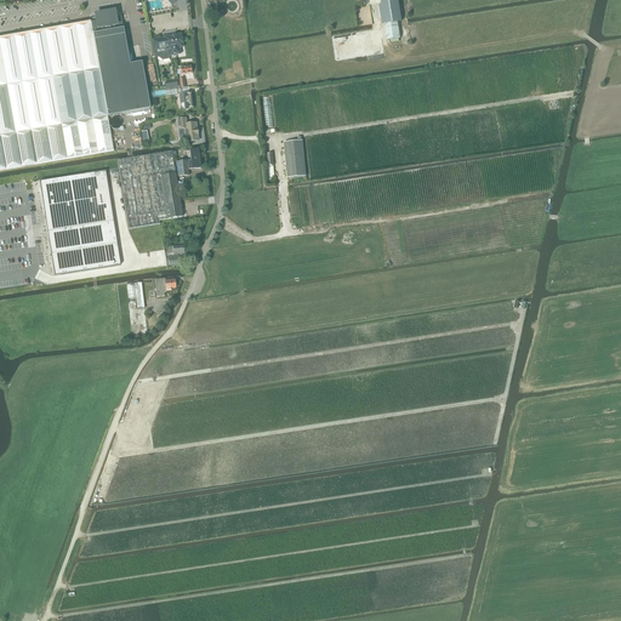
[(398,0),(380,0),(385,24),(402,22),(398,0)]
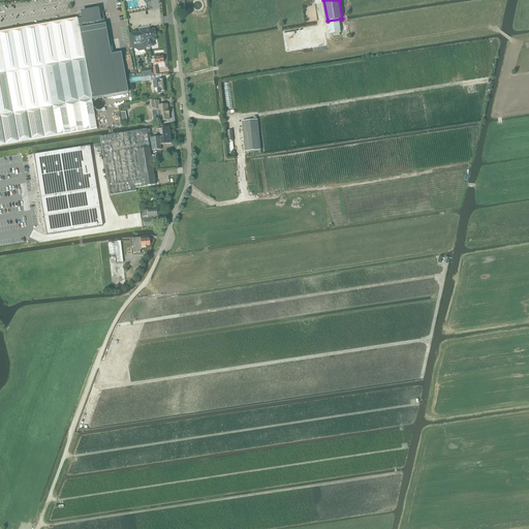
[(0,145),(97,128),(92,99),(128,93),(121,54),(111,55),(106,32),(103,14),(98,14),(97,10),(82,12),(83,18),(78,19),(51,24),(38,26),(0,32),(0,145)]
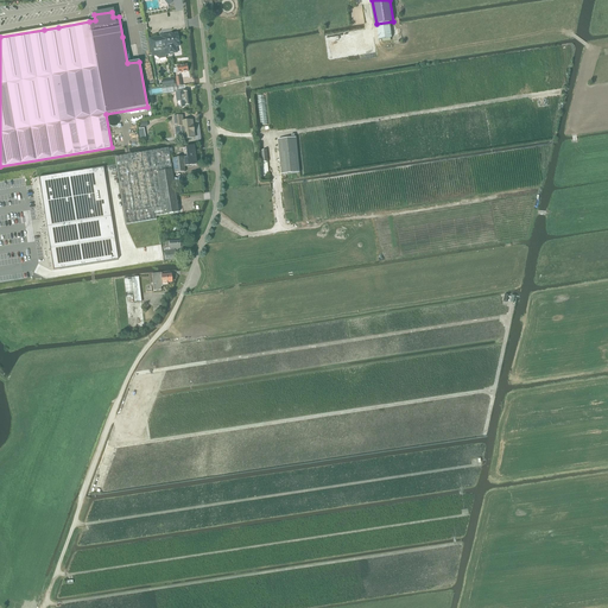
[(390,23),(377,24),(379,37),(379,39),(392,38),(392,36),(390,23)]
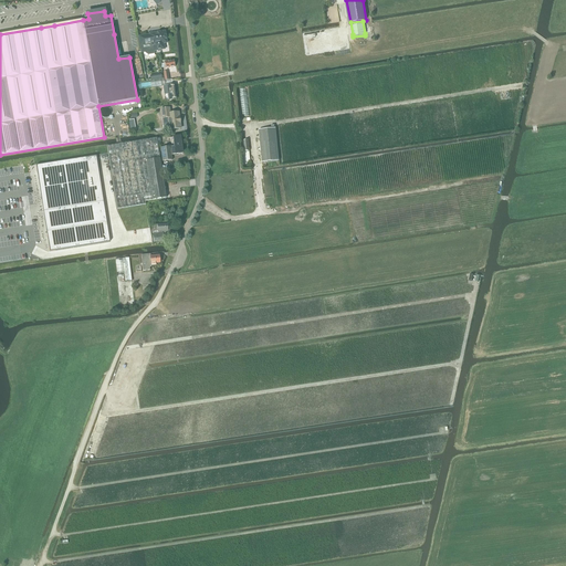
[(149,34),(138,37),(140,45),(142,53),(145,52),(148,55),(155,54),(154,51),(157,51),(158,52),(161,51),(161,50),(165,50),(164,44),(167,43),(166,34),(165,31),(160,32),(149,34)]
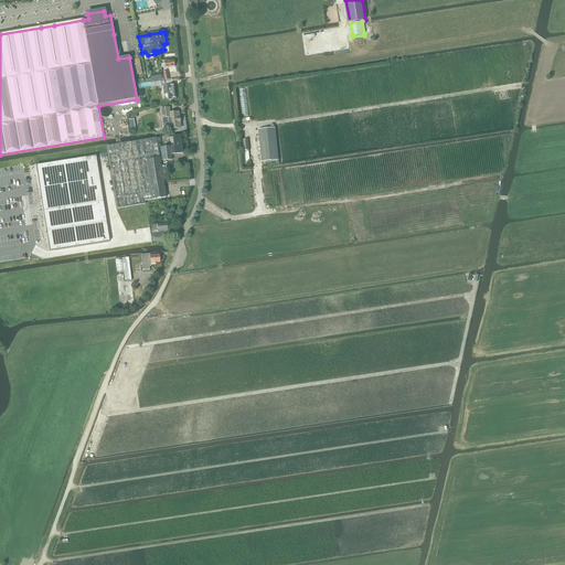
[(164,85),(163,81),(163,78),(137,83),(138,91),(162,86),(163,95),(167,95),(168,100),(177,99),(174,84),(164,85)]
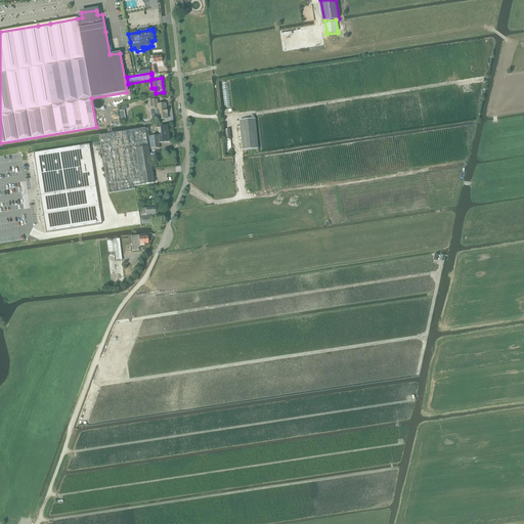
[(157,99),(148,100),(149,110),(155,110),(156,114),(158,114),(159,120),(167,119),(165,103),(158,103),(157,99)]
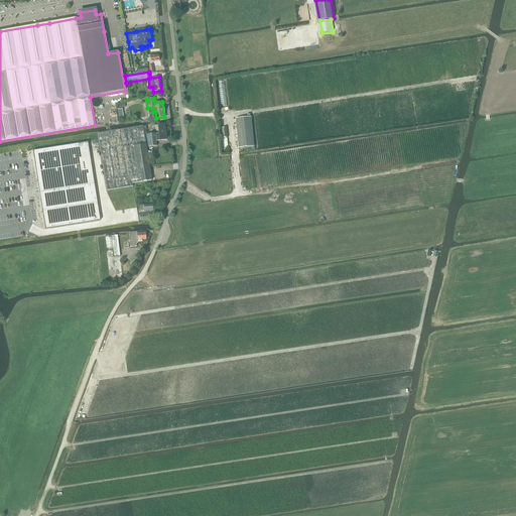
[(239,148),(255,146),(252,117),(236,119),(239,148)]
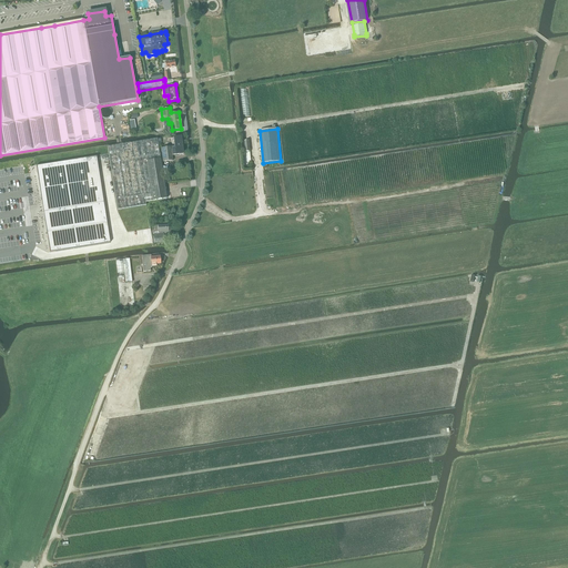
[(171,148),(161,149),(163,162),(173,161),(172,155),(175,155),(184,154),(181,137),(173,138),(175,150),(172,150),(171,148)]
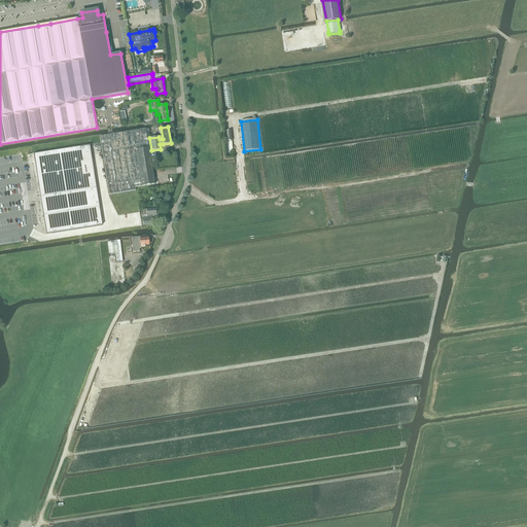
[(89,145),(34,154),(40,197),(96,187),(89,145)]
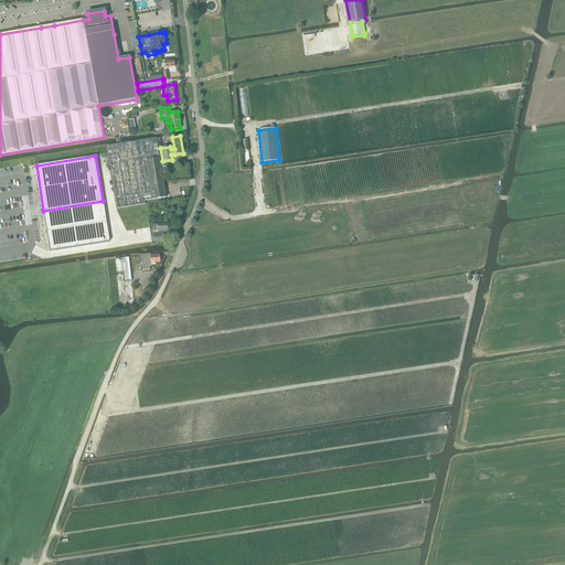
[(103,201),(43,211),(50,251),(109,242),(103,201)]
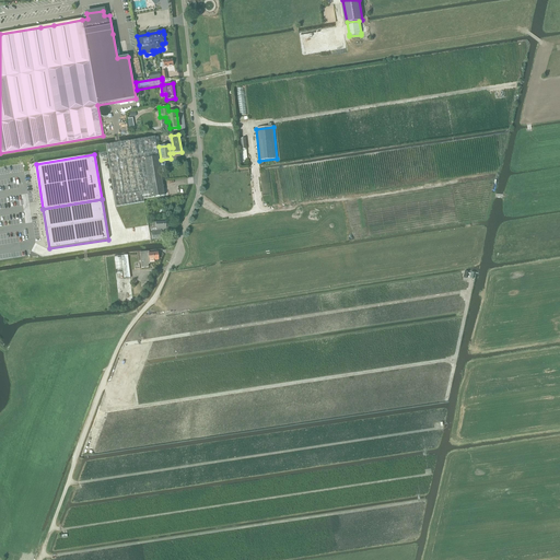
[(150,226),(150,229),(151,229),(151,232),(152,240),(162,240),(162,231),(168,231),(168,226),(166,226),(165,222),(152,222),(152,226),(150,226)]
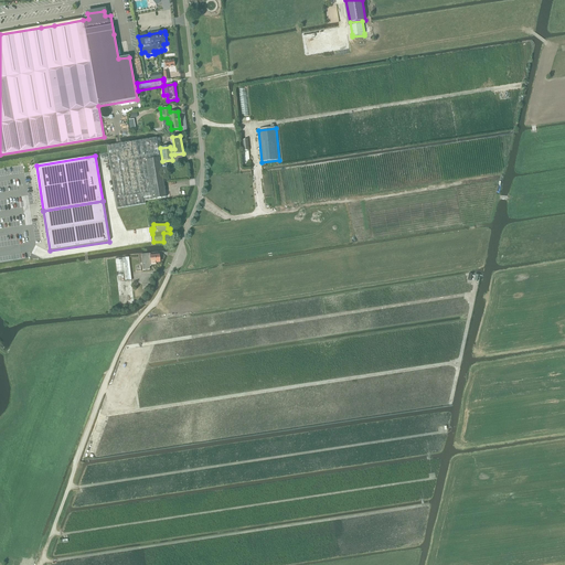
[(150,256),(150,254),(141,255),(142,270),(150,270),(150,267),(151,265),(156,265),(156,263),(160,263),(159,256),(150,256)]
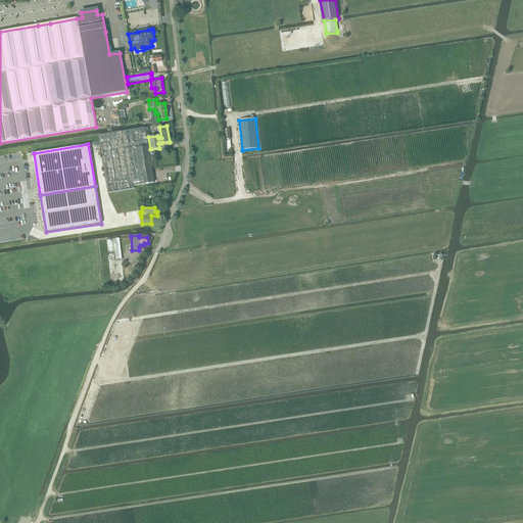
[(120,239),(106,240),(107,255),(114,254),(115,260),(122,259),(120,239)]
